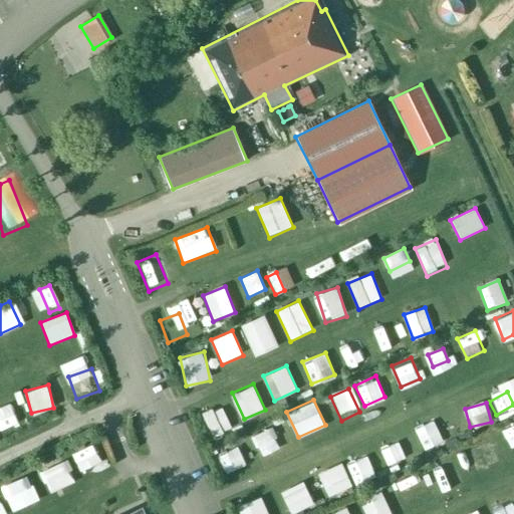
[(0,432),(20,423),(12,404),(0,408),(0,432)]
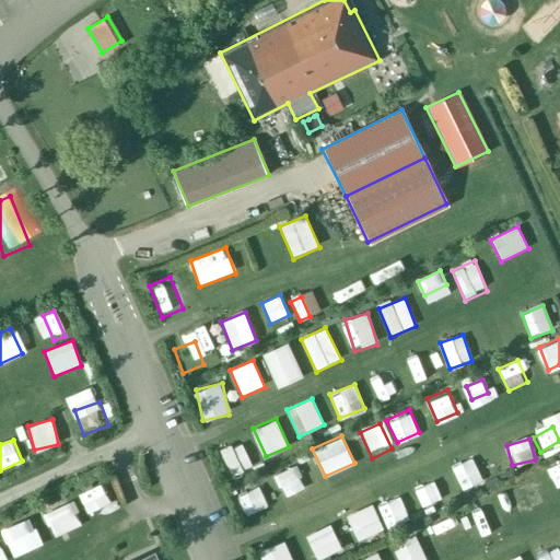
[(232,470),(251,462),(243,444),(223,453),(232,470)]
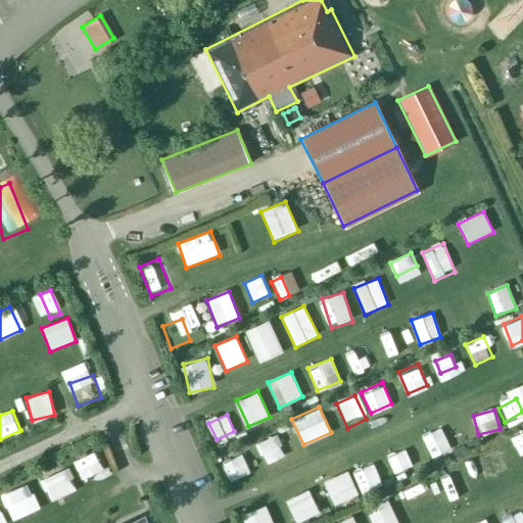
[(430,454),(448,445),(440,428),(422,436),(430,454)]
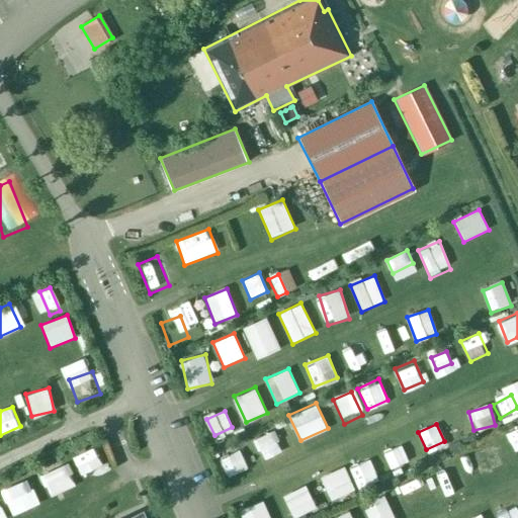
[(263,458),(282,449),(273,429),(254,438),(263,458)]
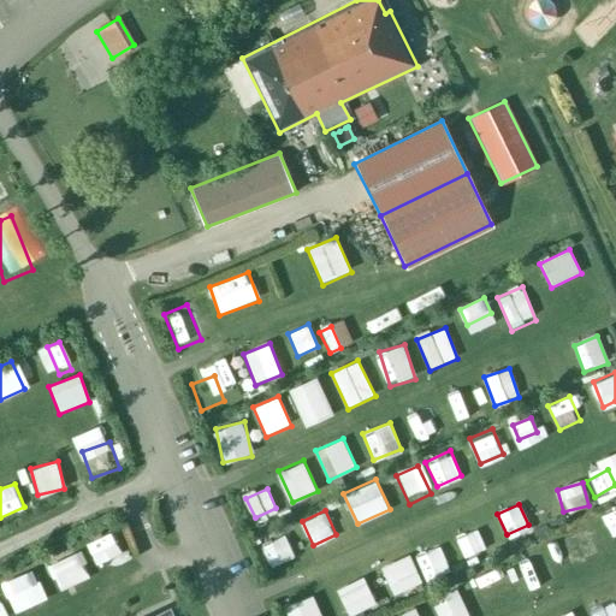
[(467,560),(478,554),(466,531),(455,537),(467,560)]
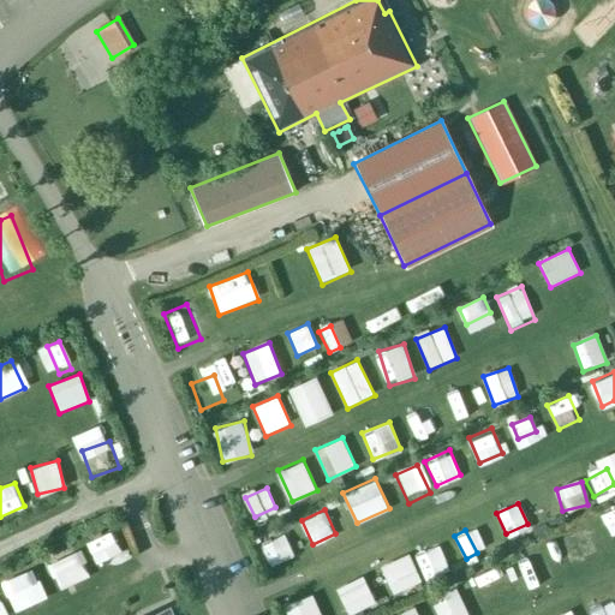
[(109,531),(87,542),(99,569),(121,559),(109,531)]
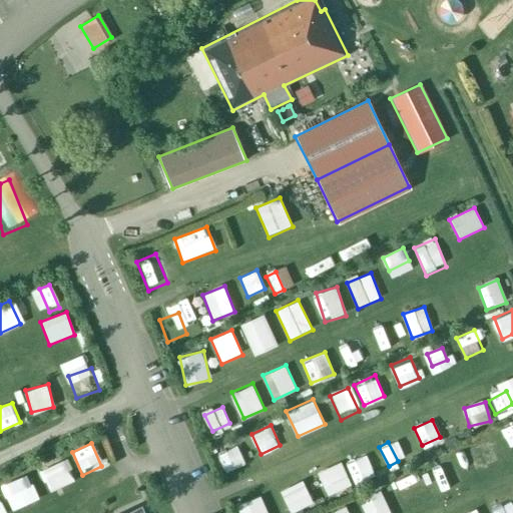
[(239,446),(218,452),(225,474),(246,468),(239,446)]
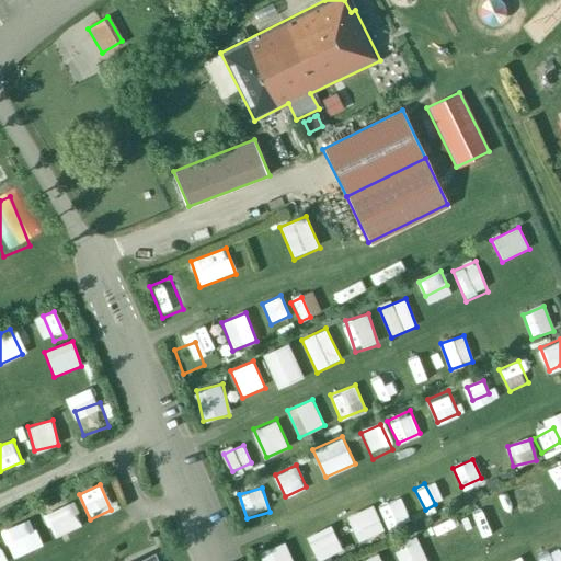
[(522,519),(542,511),(533,488),(513,496),(522,519)]
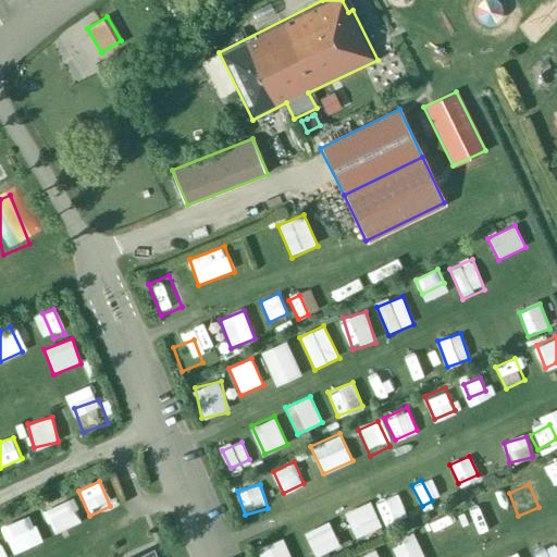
[(465,497),(473,524),(495,518),(486,491),(465,497)]
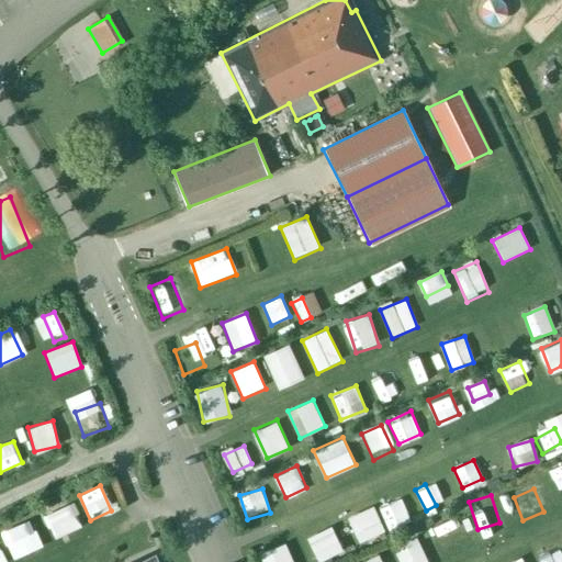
[(389,527),(409,518),(400,496),(379,505),(389,527)]
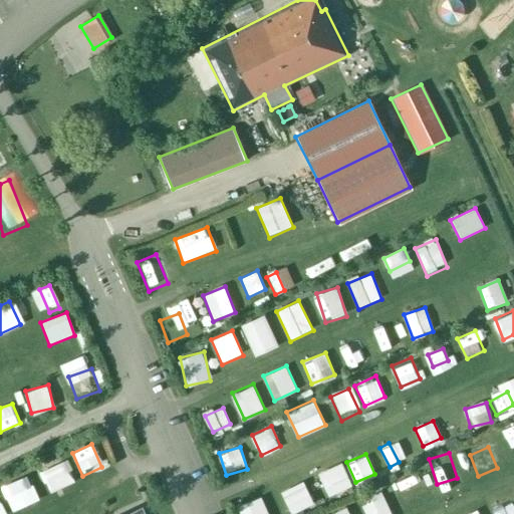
[(50,494),(75,482),(65,459),(39,471),(50,494)]
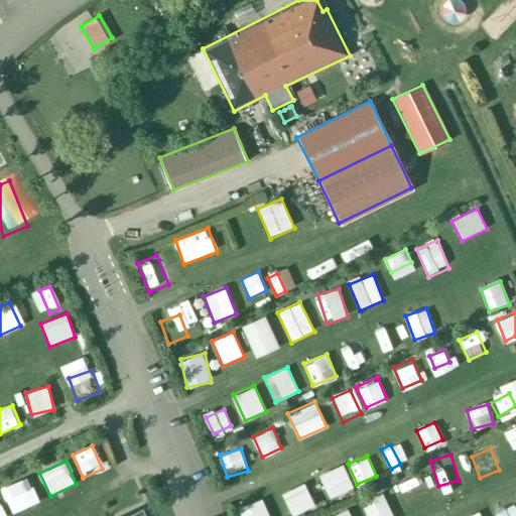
[(319,474),(330,495),(353,485),(343,463),(319,474)]
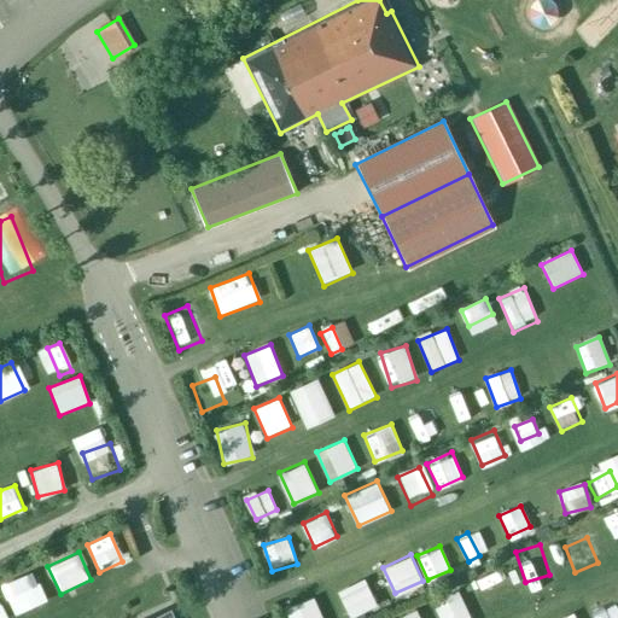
[(5,582),(16,612),(40,604),(30,573),(5,582)]
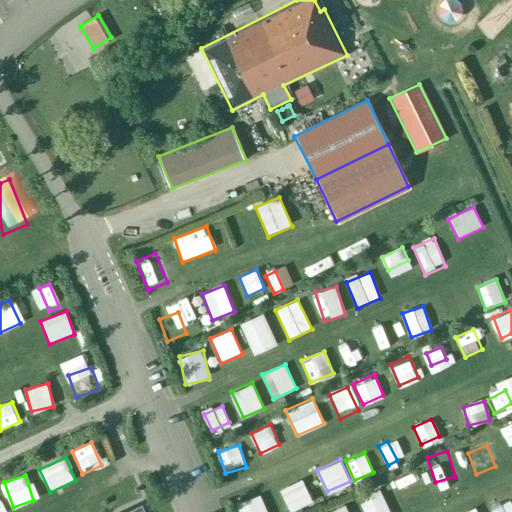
[(302,476),(279,488),(290,510),(313,499),(302,476)]
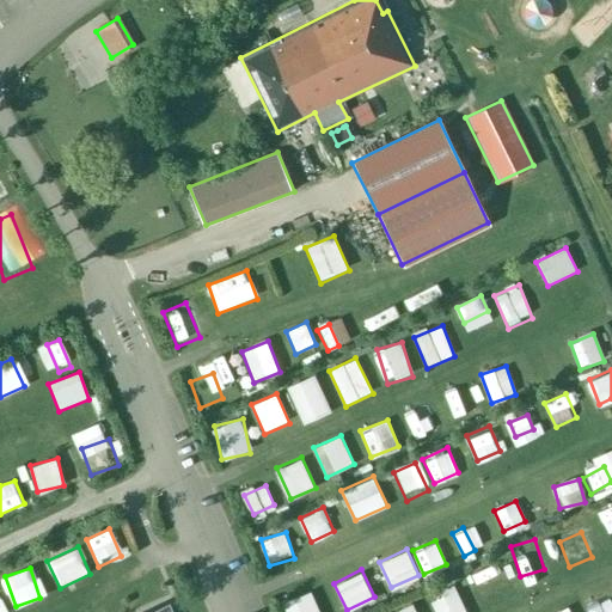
[(466,611),(456,587),(430,598),(436,611),(466,611)]
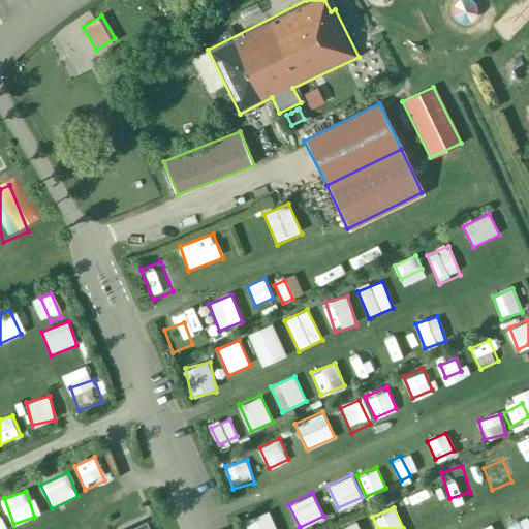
[(249,528),(276,528),(270,508),(246,517),(249,528)]
